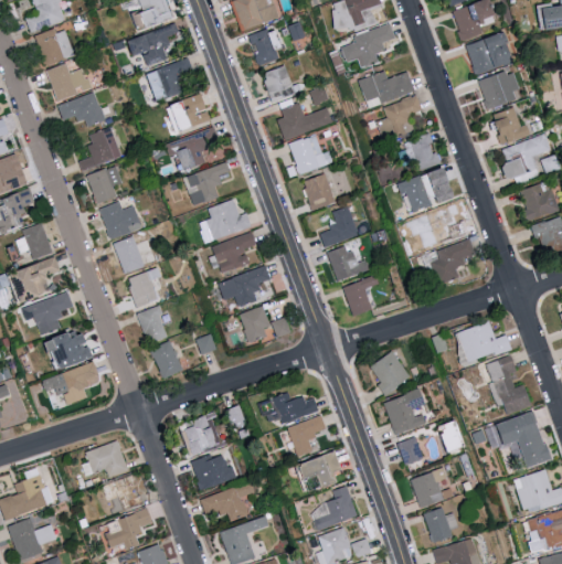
[(30,33),(67,21),(61,0),(33,0),(39,14),(24,19),(30,33)]
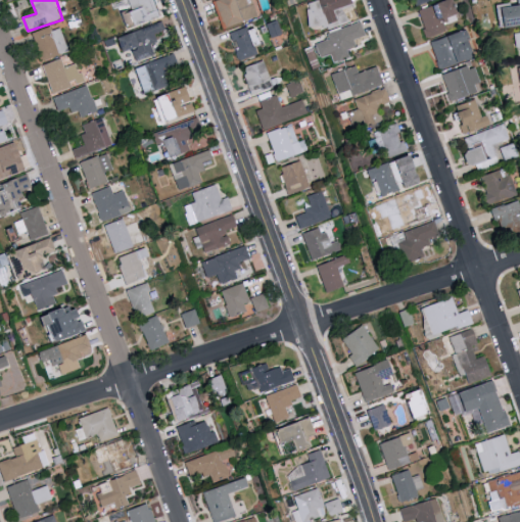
[(132,27),(159,18),(154,0),(130,0),(133,11),(129,12),(132,27)]
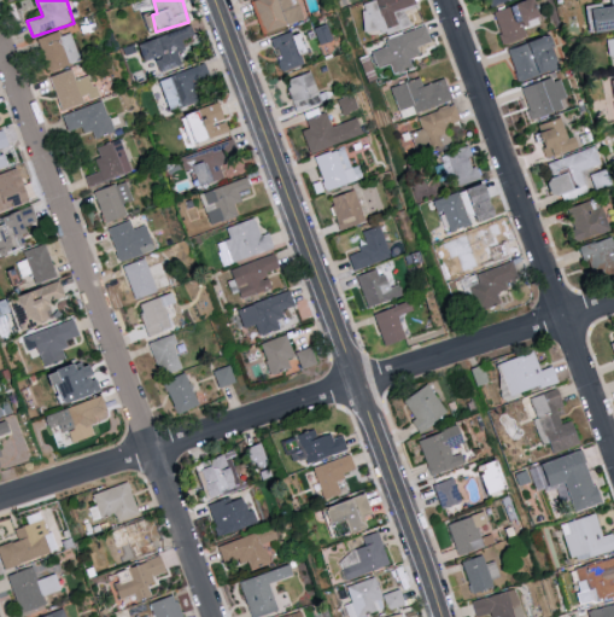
[(257,0),(253,1),(265,34),(305,18),(298,0),(257,0)]
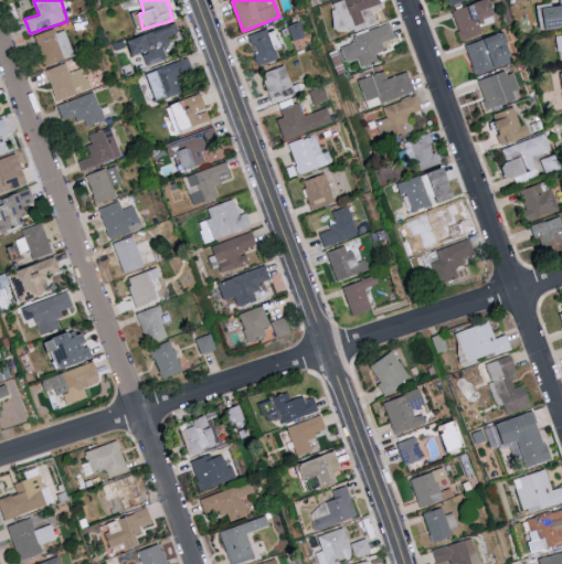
[(346,0),(336,3),(338,11),(349,8),(354,27),(366,23),(361,11),(382,4),(380,0),(346,0)]
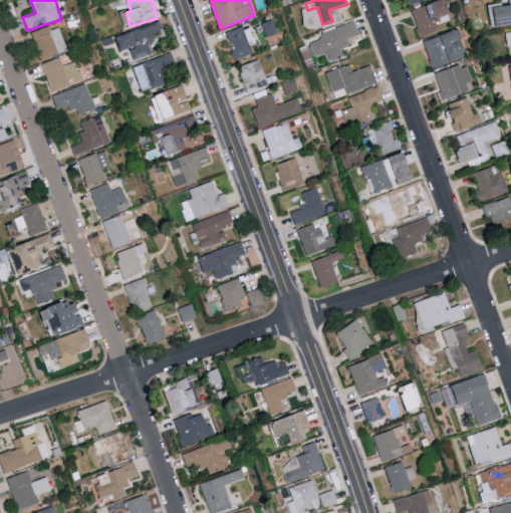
[(411,8),(418,36),(440,31),(438,23),(448,21),(444,0),(411,8)]
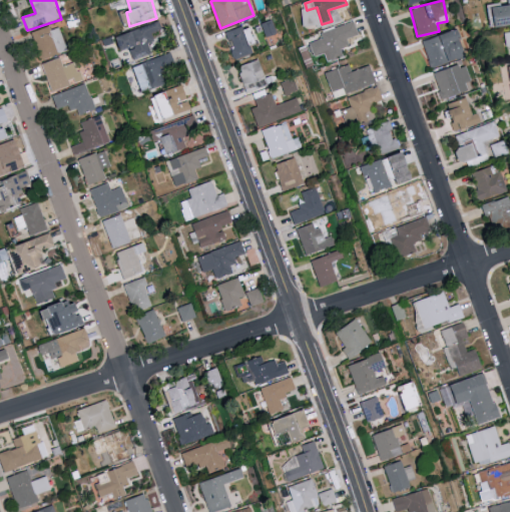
[(509,0),(506,0),(507,3),(486,6),(489,27),(509,24),(509,0)]
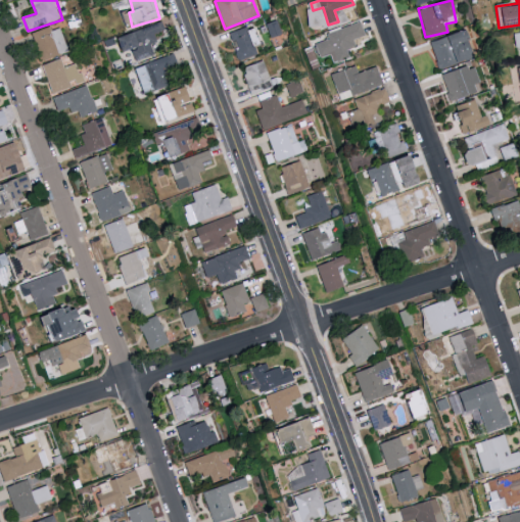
[(327,33),(329,40),(315,44),(319,58),(331,55),(333,63),(350,59),(347,49),(356,47),(355,40),(366,37),(362,22),(327,33)]
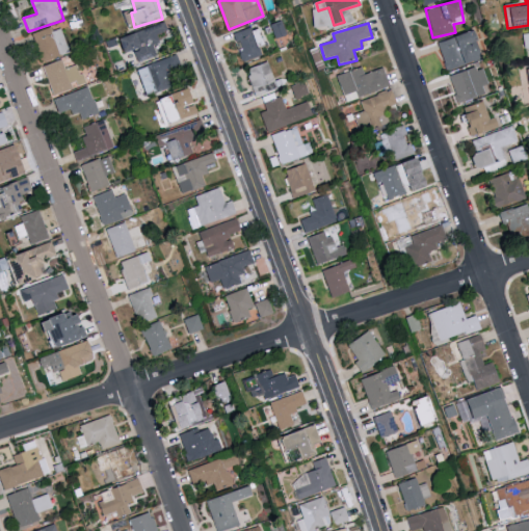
[(157,57),(154,46),(160,44),(158,34),(168,31),(166,25),(117,37),(121,53),(134,50),(137,62),(157,57)]
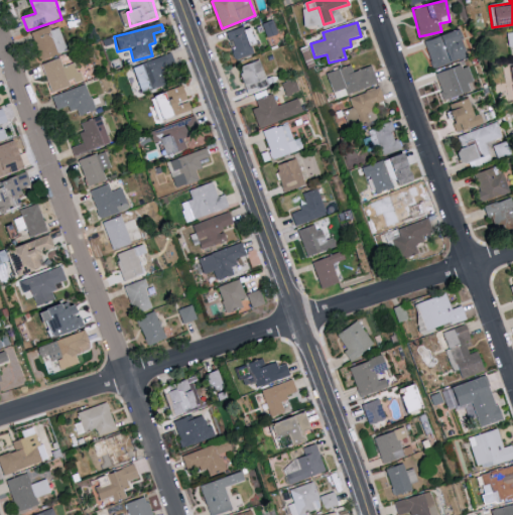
[(61,27),(53,30),(51,26),(31,33),(42,61),(70,51),(61,27)]
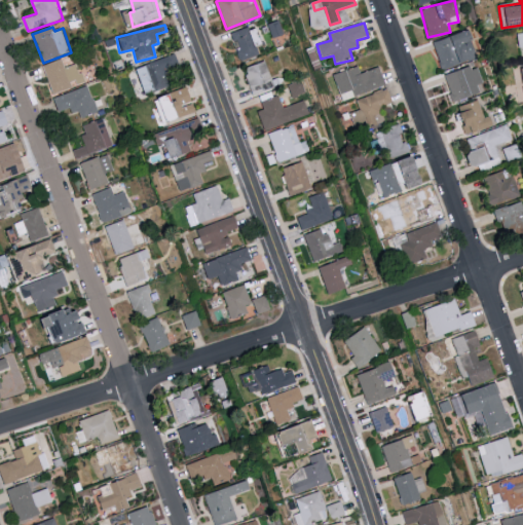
[(232,33),(238,61),(260,57),(257,45),(260,44),(256,27),(232,33)]
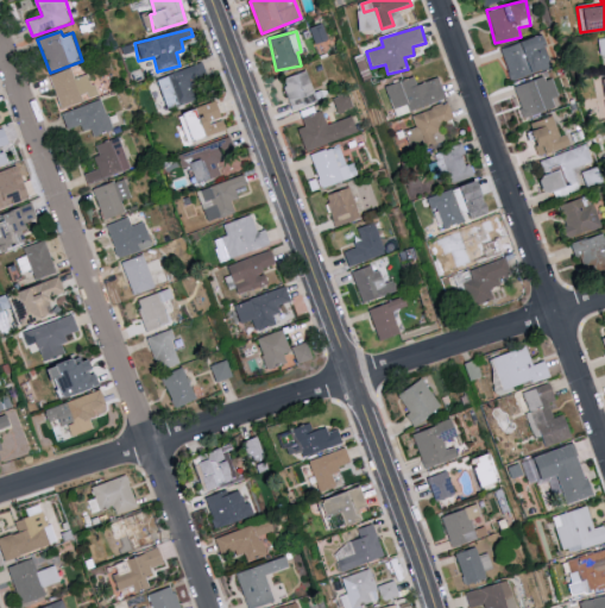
[(500,48),(511,81),(550,68),(540,36),(500,48)]
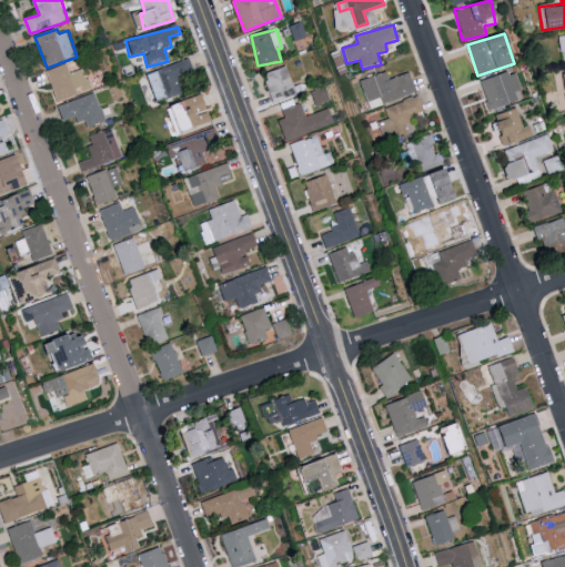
[(165,100),(185,92),(181,80),(195,74),(190,58),(145,76),(149,84),(158,81),(165,100)]
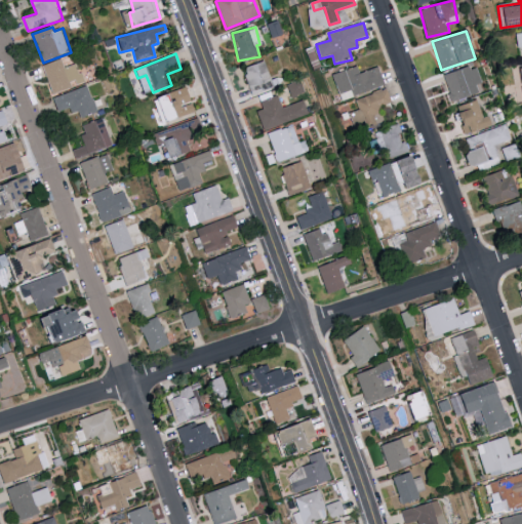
[(44,66),(51,93),(85,84),(80,65),(66,68),(64,61),(44,66)]
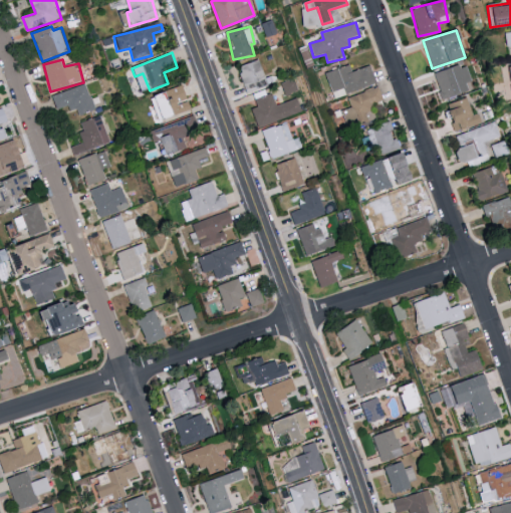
[(238,67),(246,87),(267,80),(259,59),(238,67)]
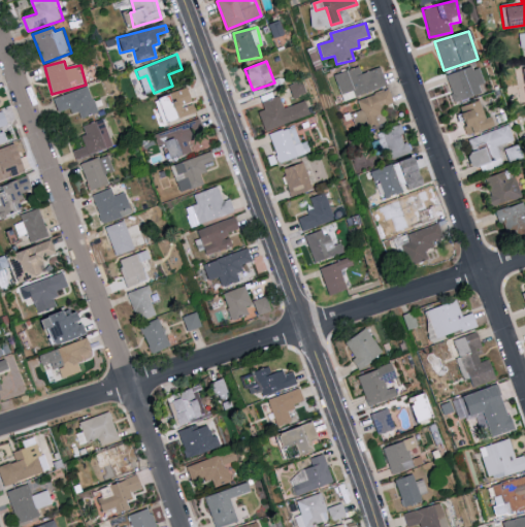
[(483,94),(480,86),(486,84),(480,65),(446,76),(455,103),(483,94)]
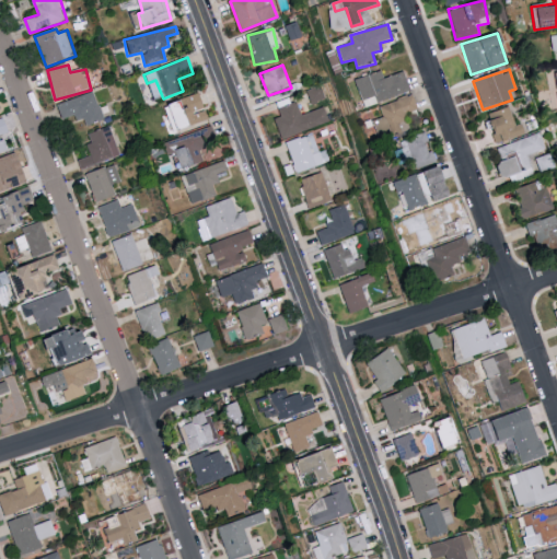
[(405,71),(383,78),(382,71),(355,79),(363,108),(373,105),(372,103),(410,92),(405,71)]
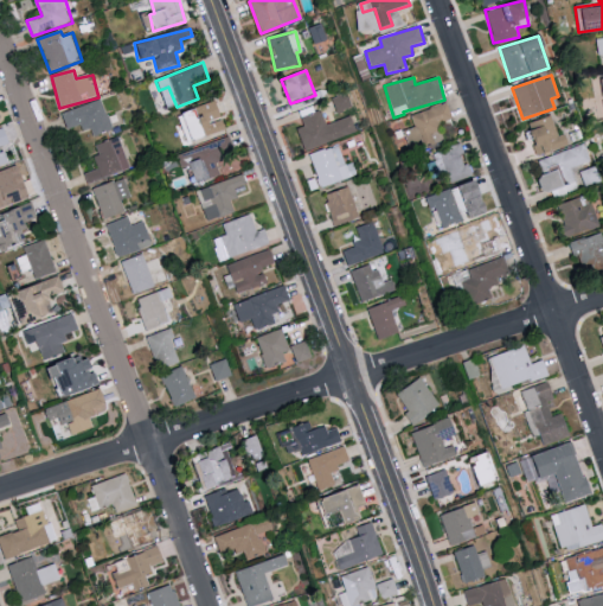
[(114,129),(103,100),(62,115),(69,134),(89,126),(94,136),(114,129)]
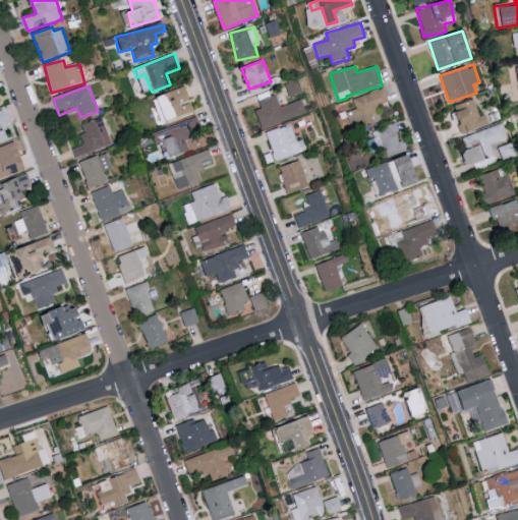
[(153,97),(160,122),(192,113),(185,87),(153,97)]
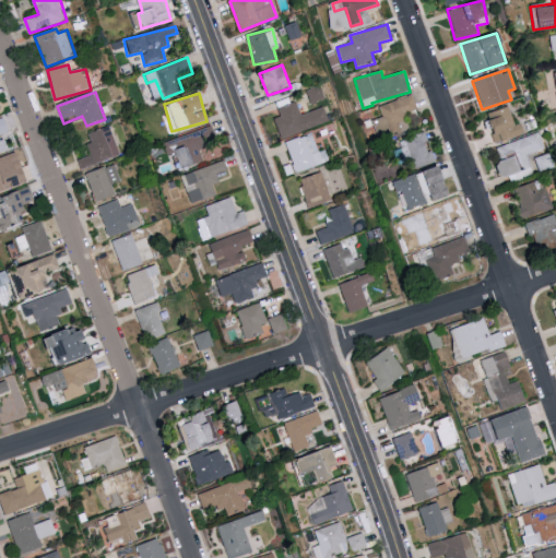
[(417,110),(412,95),(378,107),(381,117),(373,120),(379,140),(411,129),(405,115),(417,110)]
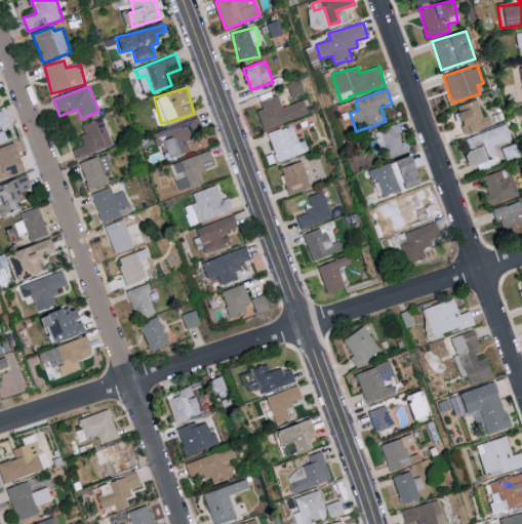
[(264,131),(310,115),(305,101),(284,108),(279,95),(261,103),(263,109),(256,112),(264,131)]
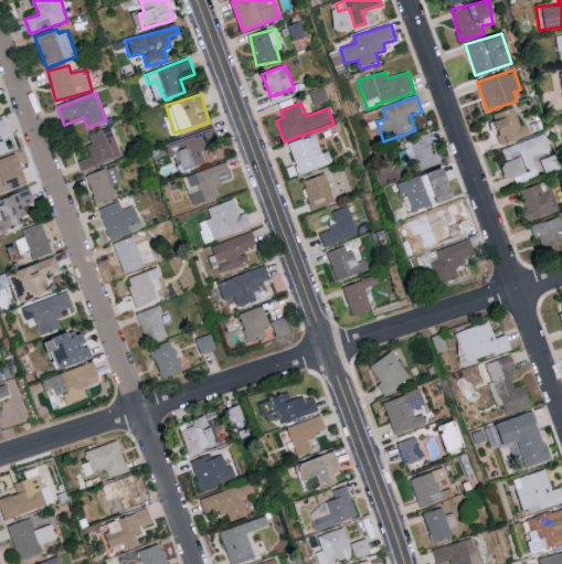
[(488,118),(498,146),(531,135),(528,125),(521,127),(515,109),(488,118)]
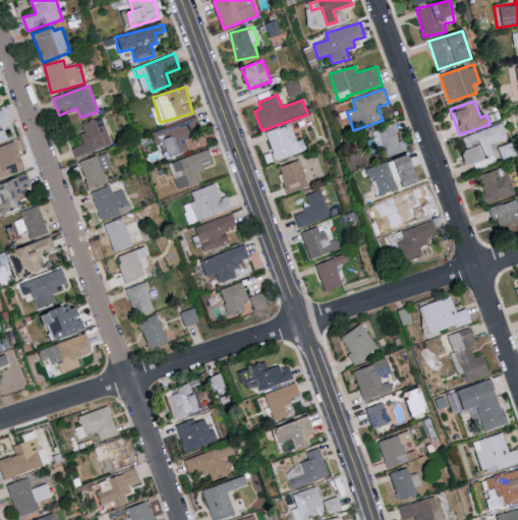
[(82,124),(85,133),(80,134),(83,146),(72,149),(74,157),(112,147),(104,118),(82,124)]
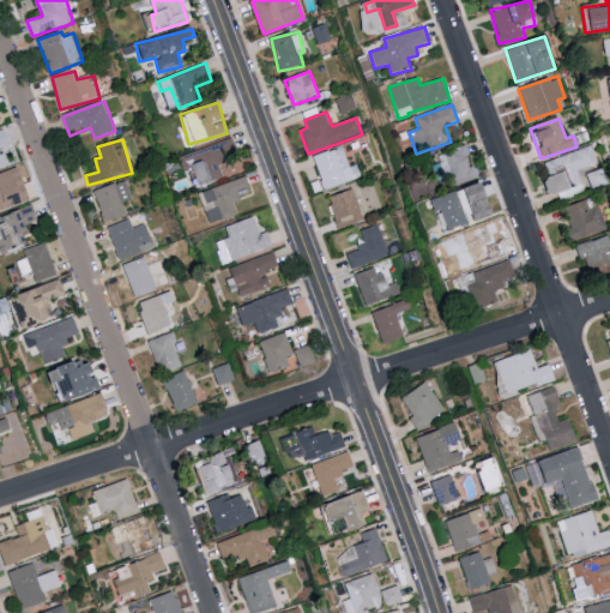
[(224,176),(219,163),(239,156),(234,140),(186,156),(197,186),(224,176)]
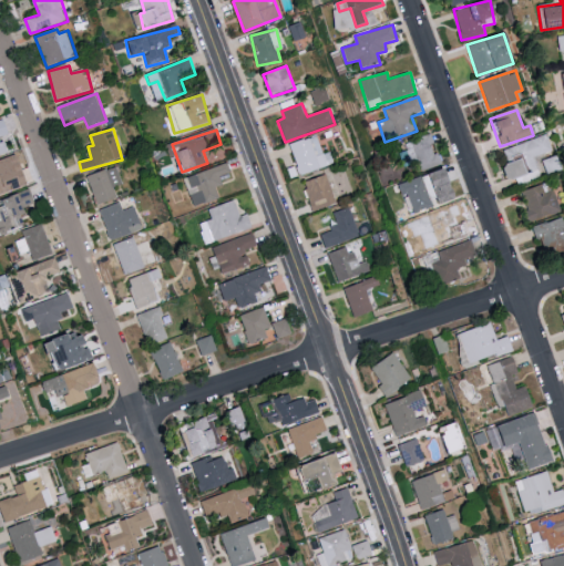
[(554,153),(547,135),(504,150),(508,163),(498,166),(502,182),(515,177),(519,185),(542,177),(535,158),(554,153)]
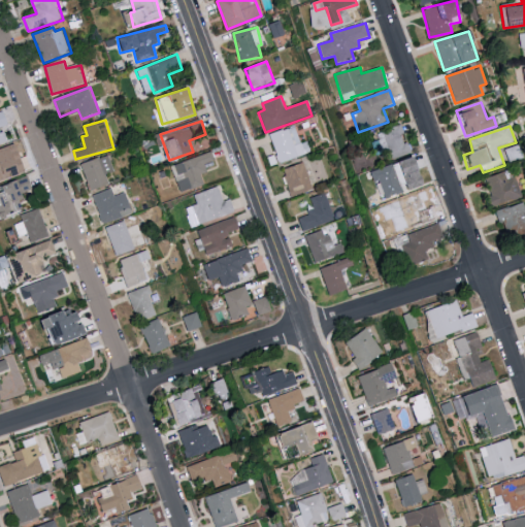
[(269,135),(279,164),(312,154),(308,142),(301,144),(296,127),(269,135)]
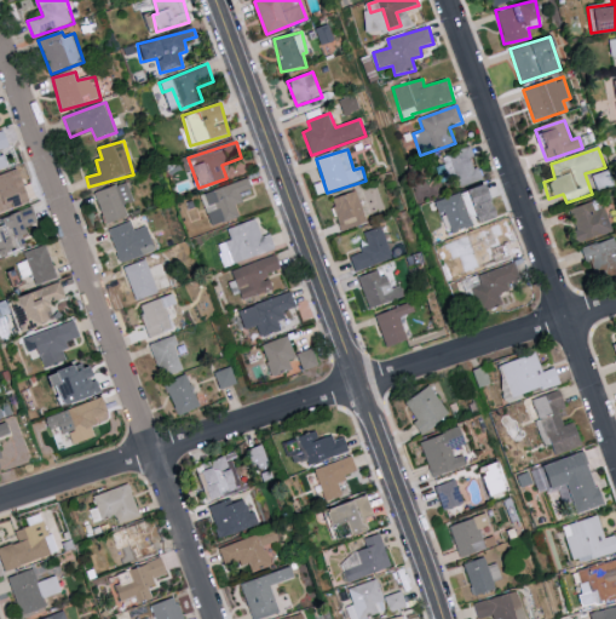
[(0,208),(29,199),(18,170),(0,176),(0,208)]
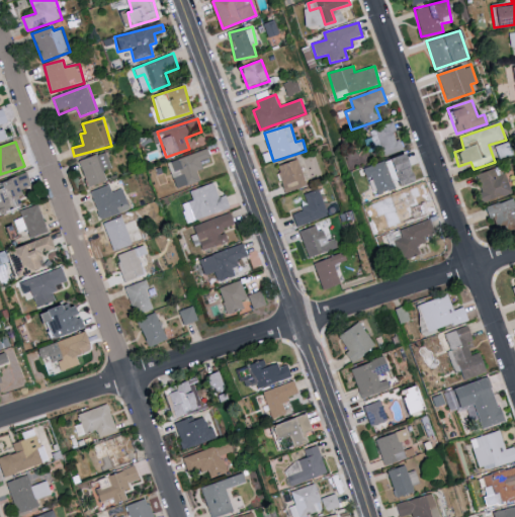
[(169,164),(179,189),(200,181),(196,170),(213,164),(207,149),(169,164)]
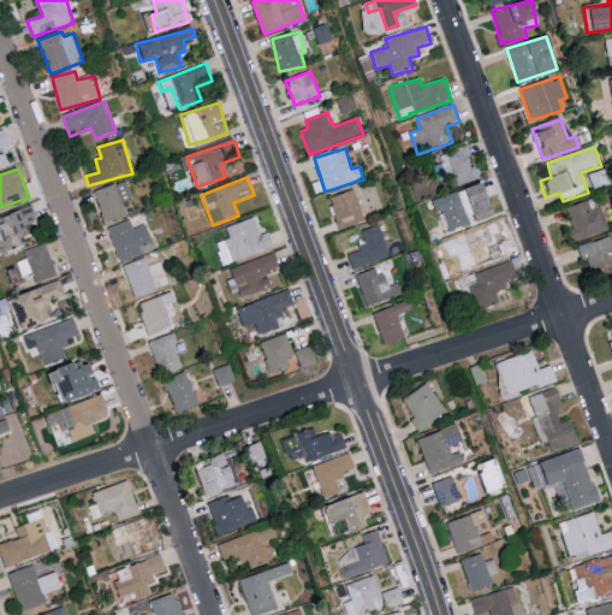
[(95,190),(104,223),(128,216),(124,205),(134,202),(128,181),(95,190)]
